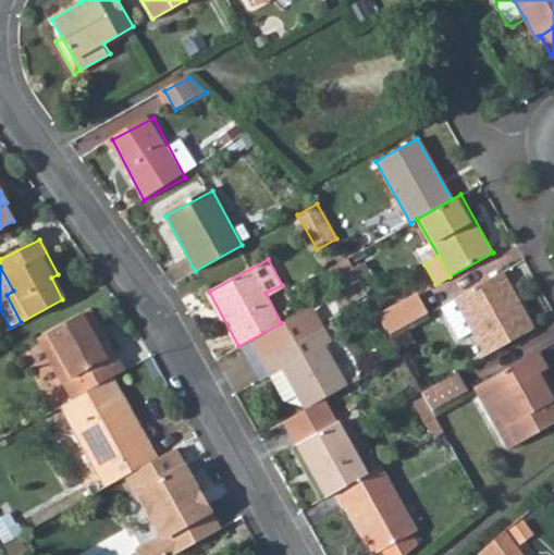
[(488,354),(536,328),(503,271),(456,297),(474,329),(488,354)]
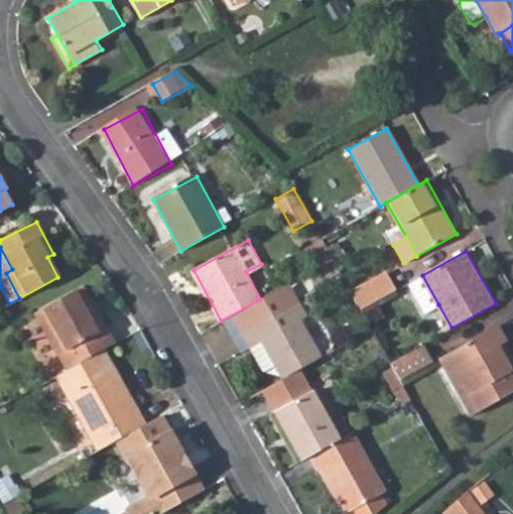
[(340,270),(333,259),(311,271),(317,282),(340,270)]
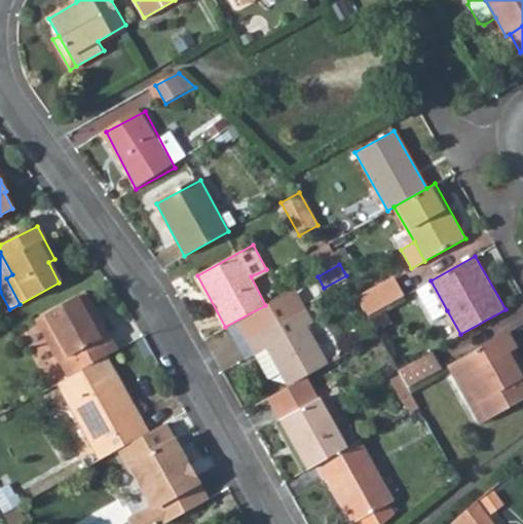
[(358,297),(368,315),(405,295),(395,276),(358,297)]
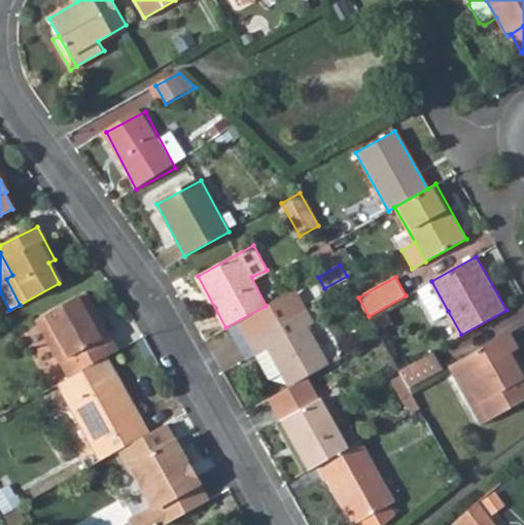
[(448,311),(431,281),(420,288),(437,317),(448,311)]
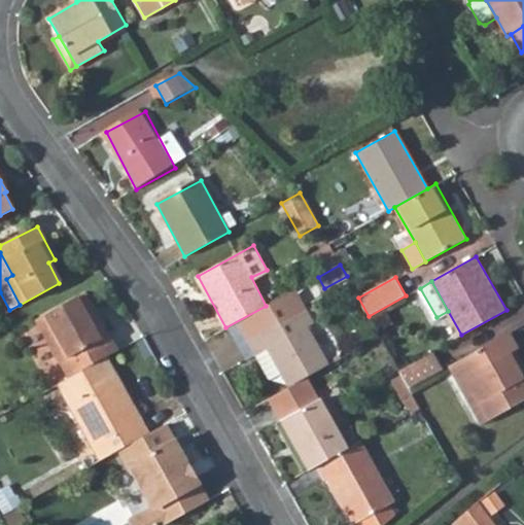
[(244,360),(253,355),(245,340),(265,329),(257,316),(293,296),(291,291),(266,306),(225,327),(244,360)]
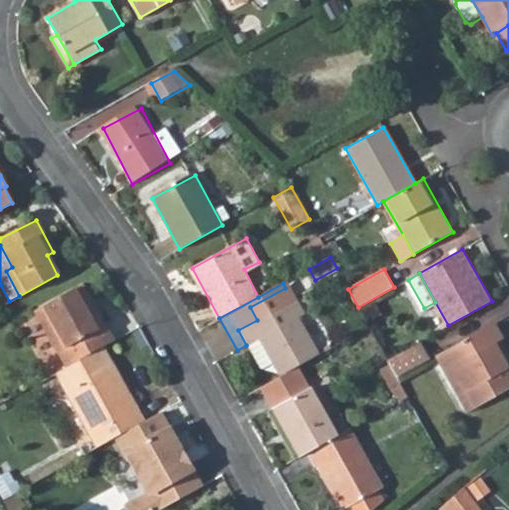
[(84,284),(34,310),(66,368),(103,348),(115,341),(84,284)]
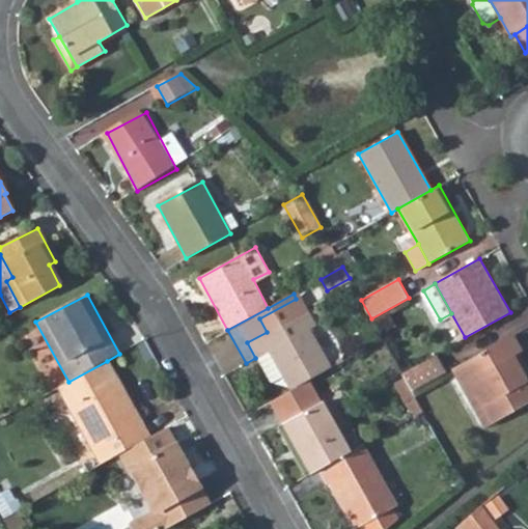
[(329,368),(308,329),(311,328),(303,312),(296,299),(259,318),(267,332),(247,342),(255,358),(269,351),(282,376),(290,390),(308,380),(329,368)]
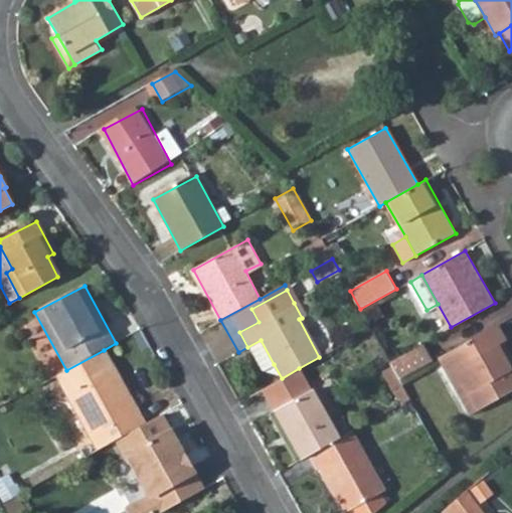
[(441,356),(449,372),(454,369),(478,411),(511,392),(511,358),(503,343),(507,341),(497,324),(441,356)]
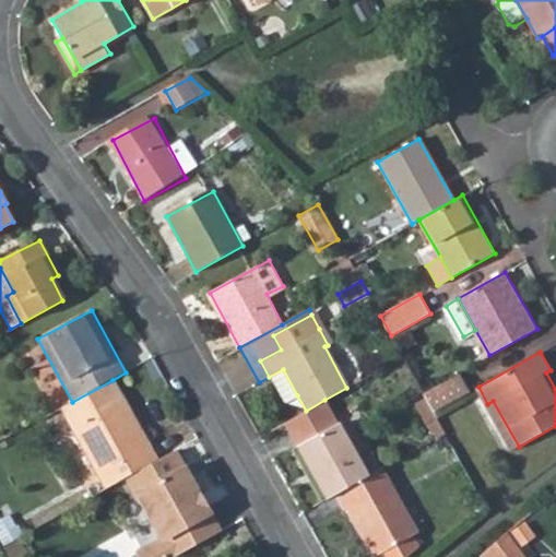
[(297,395),(283,369),(269,377),(283,403),(297,395)]
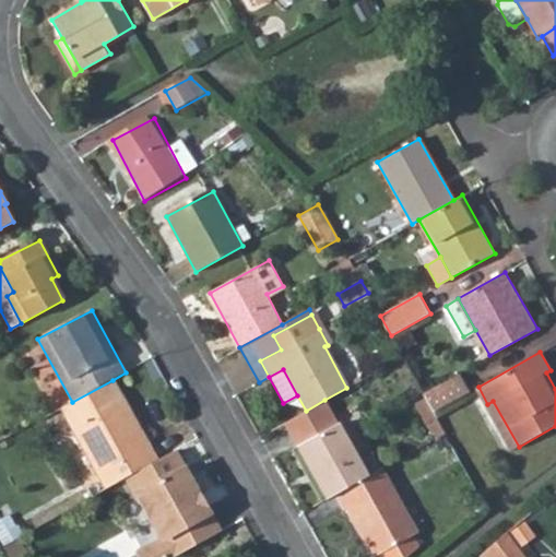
[(425,394),(434,412),(471,391),(462,375),(425,394)]
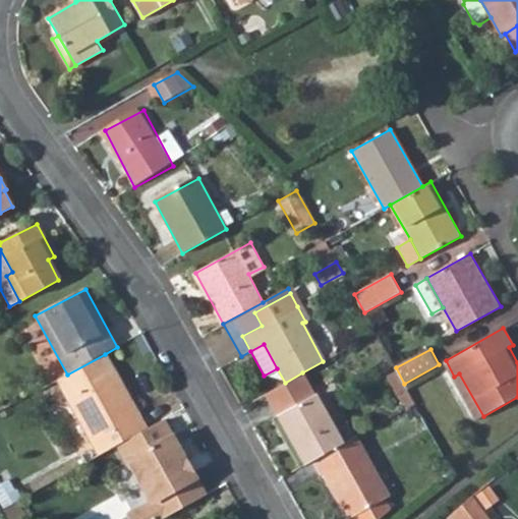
[(145,428),(105,354),(67,375),(56,382),(97,456),(110,448),(145,428)]
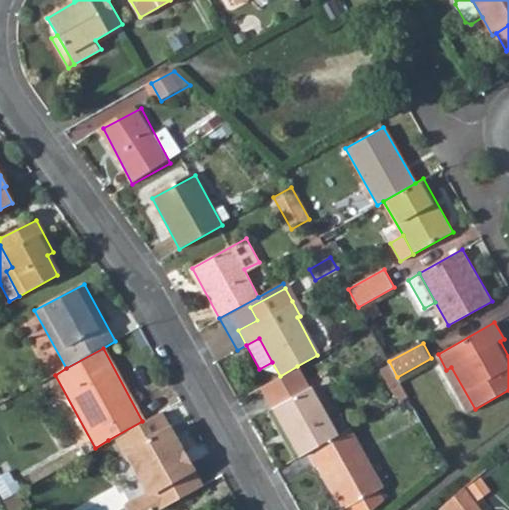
[(297,366),(280,376),(260,387),(299,457),(308,452),(335,436),(297,366)]
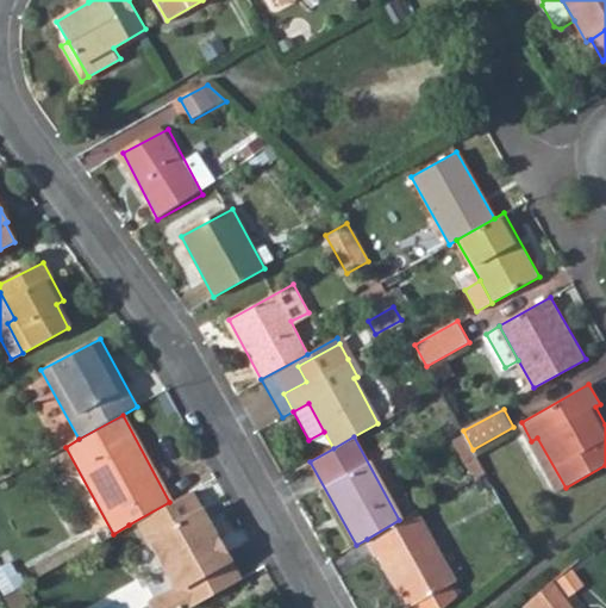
[(200,510),(189,491),(169,502),(129,525),(157,577),(162,575),(172,590),(167,594),(174,607),(188,607),(236,583),(224,562),(227,560),(206,521),(202,523),(197,513),(200,510)]
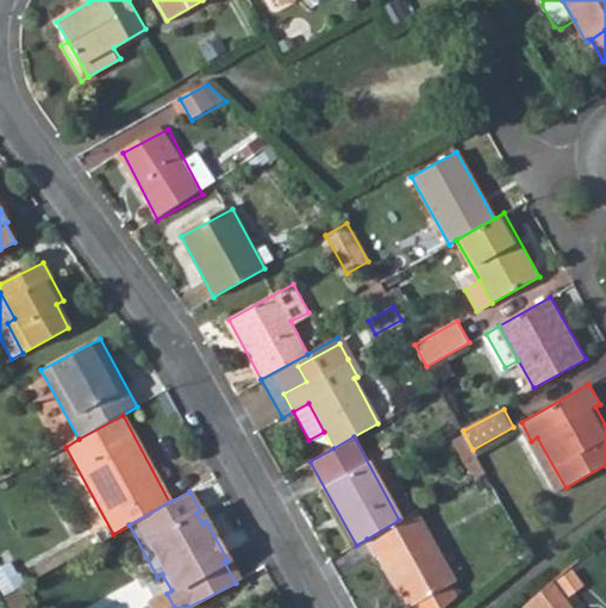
[(453,583),(455,581),(416,510),(399,520),(367,539),(376,557),(380,556),(408,607),(413,605),(416,607),(443,607),(458,596),(453,583)]
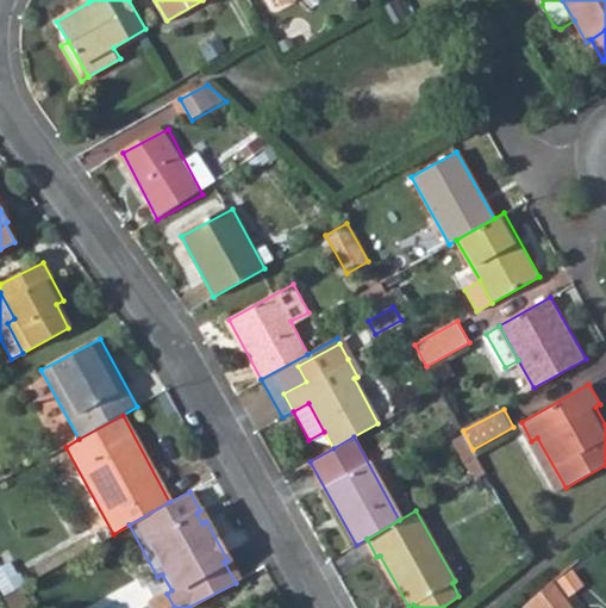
[(560,584),(554,577),(530,595),(536,602),(560,584)]
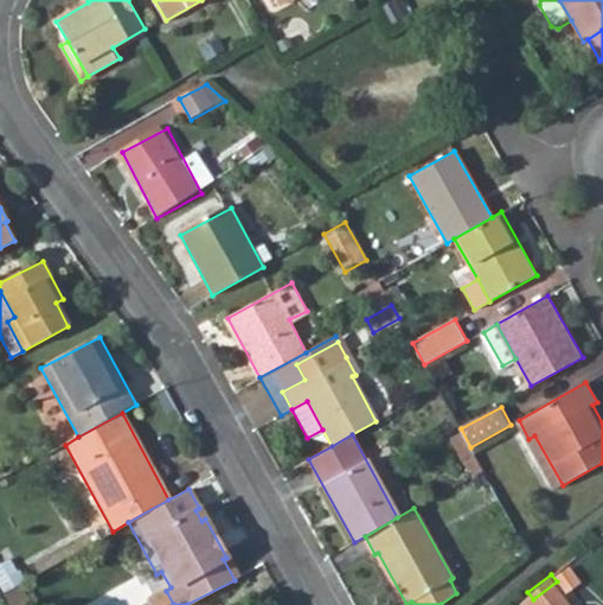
[(573,604),(557,581),(533,599),(537,604),(573,604)]
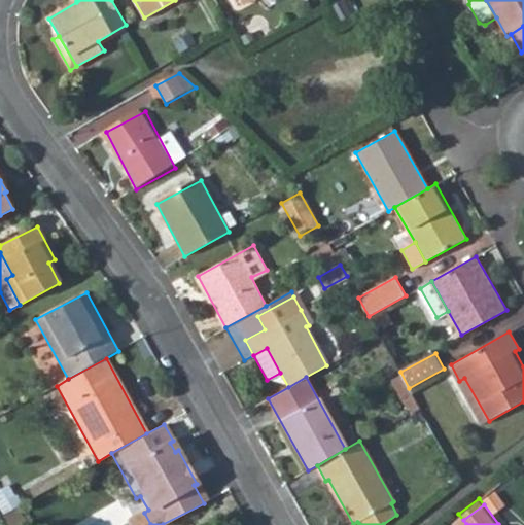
[(127,524),(150,524),(144,513),(127,523),(127,524)]
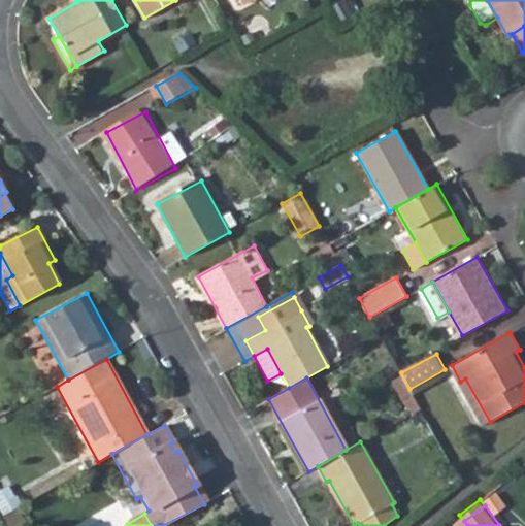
All buildings are outlined.
